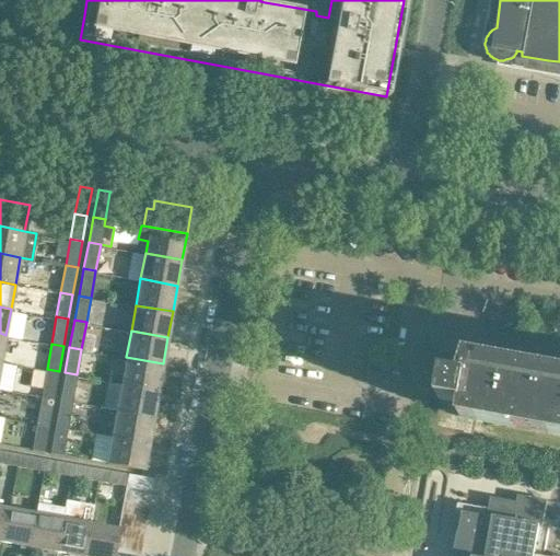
[(559,429),(559,373),(474,359),(475,354),(450,349),(446,370),(444,370),(440,397),(441,397),(435,426),(474,432),(476,415),(559,429)]
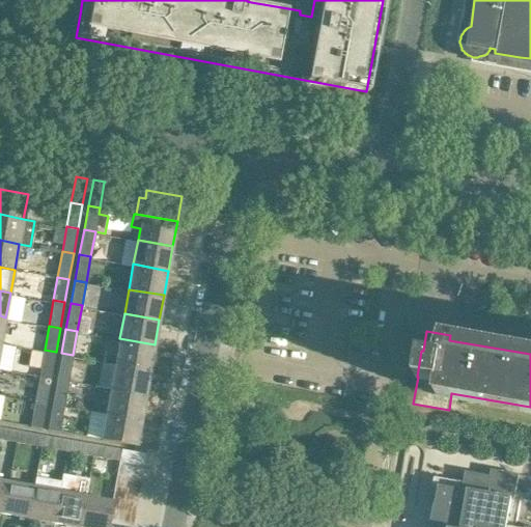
[(150,368),(155,344),(119,338),(115,362),(150,368)]
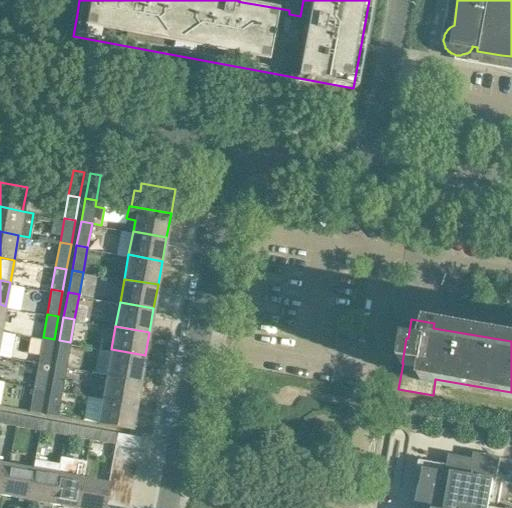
[(49,363),(54,339),(43,337),(38,361),(49,363)]
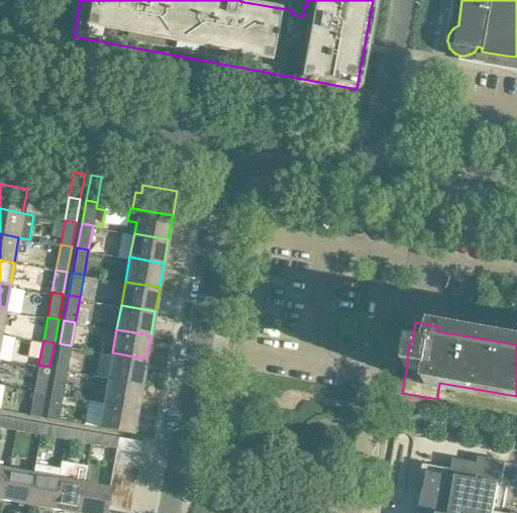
[(60,343),(56,367),(67,369),(71,345),(60,343)]
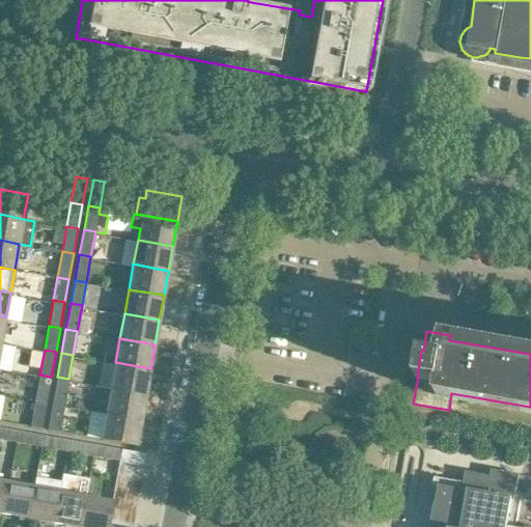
[(115,362),(111,387),(145,393),(150,368),(115,362)]
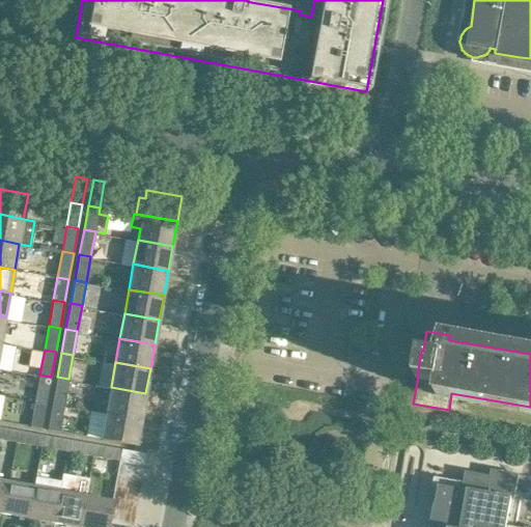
[(39,375),(35,398),(47,400),(51,377),(39,375)]
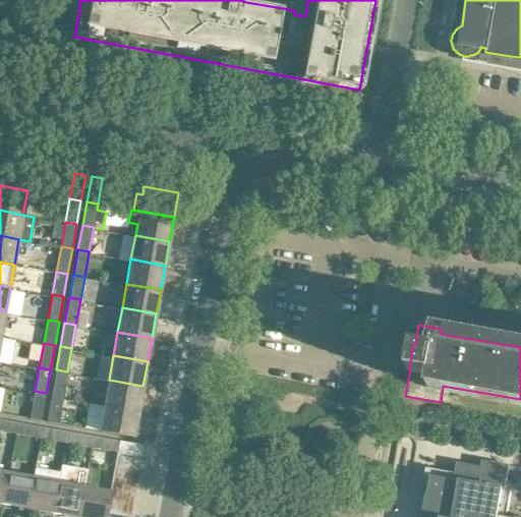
[(56,369),(51,394),(63,396),(67,371),(56,369)]
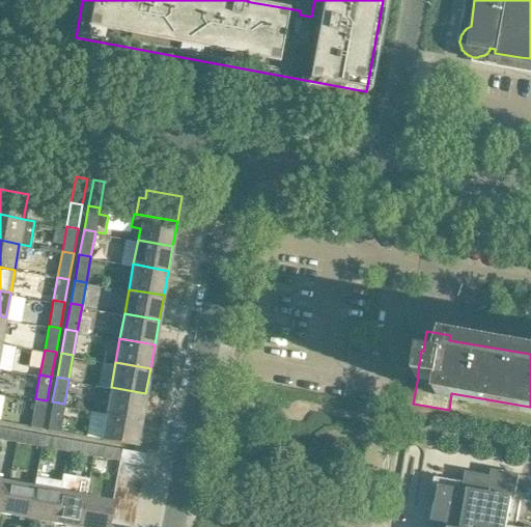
[(111,387),(107,412),(141,418),(145,393),(111,387)]
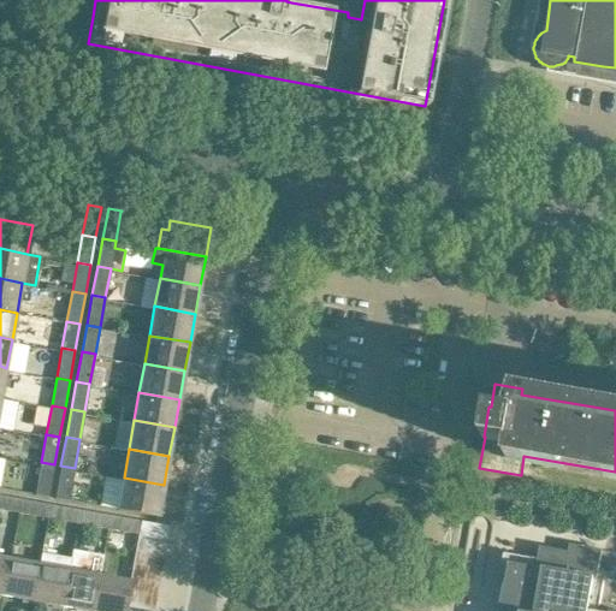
[(41,462),(35,491),(35,492),(48,494),(54,464),(41,462)]
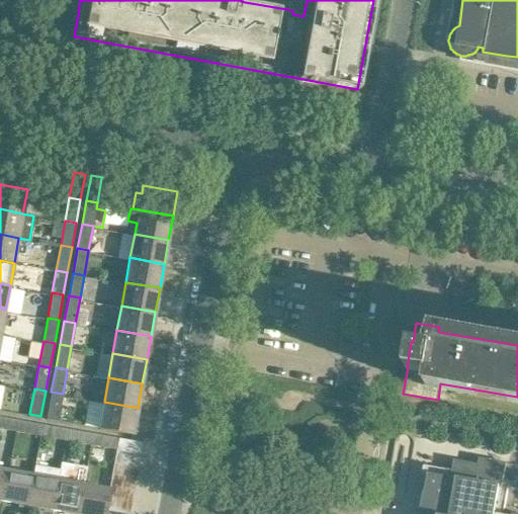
[(51,392),(47,417),(58,419),(58,418),(63,394),(51,392)]
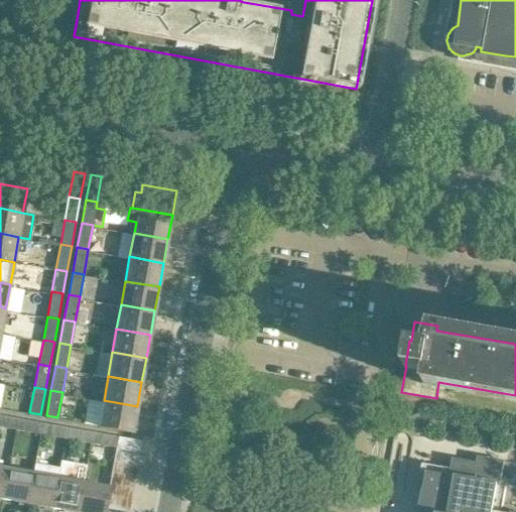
[(99,424),(133,430),(137,406),(104,400),(99,424)]
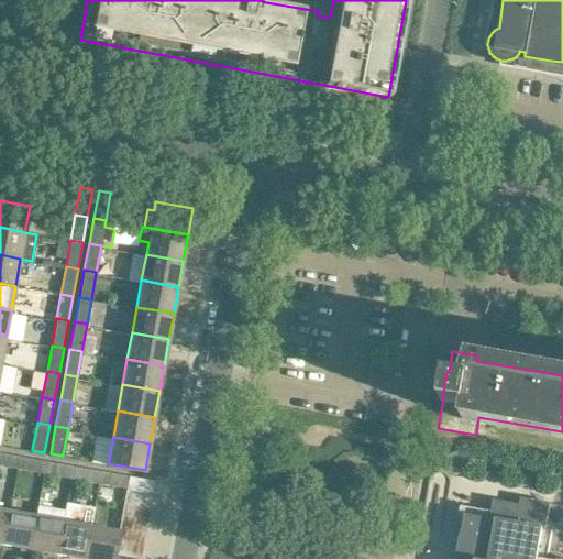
[(19,453),(0,450),(0,462),(17,467),(19,453)]
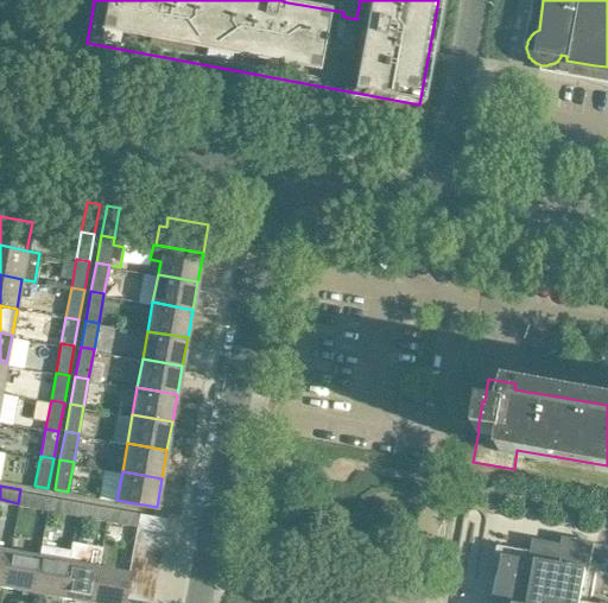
[(20,489),(18,503),(48,508),(50,495),(20,489)]
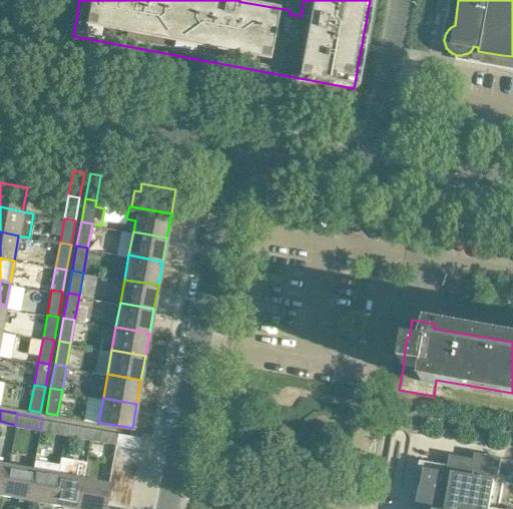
[(67,422),(42,418),(40,429),(65,434),(67,422)]
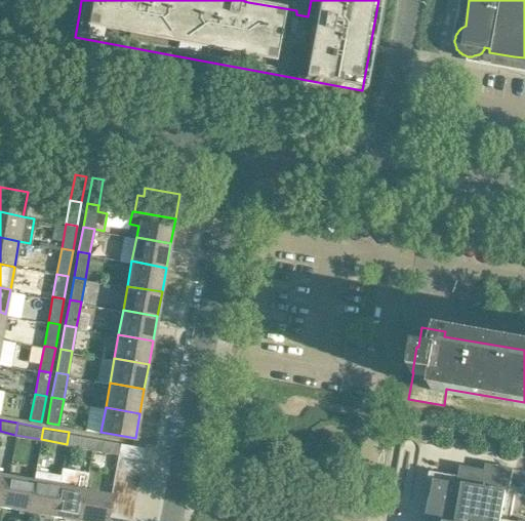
[(69,432),(67,444),(91,448),(93,437),(69,432)]
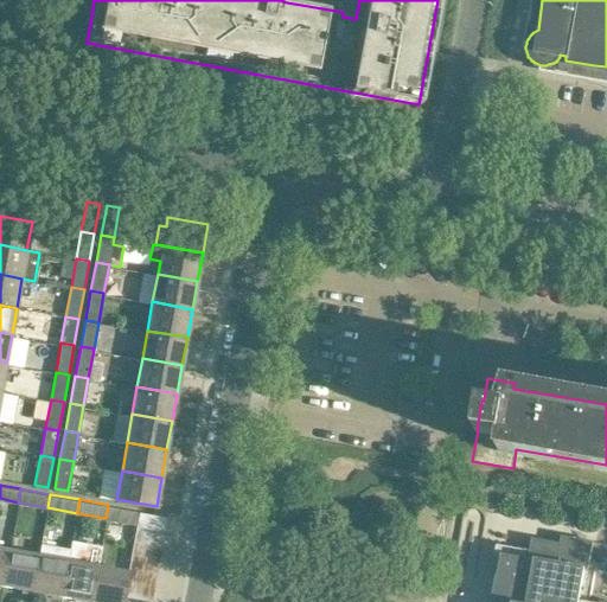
[(140,511),(108,505),(106,518),(138,524),(138,523),(140,511)]
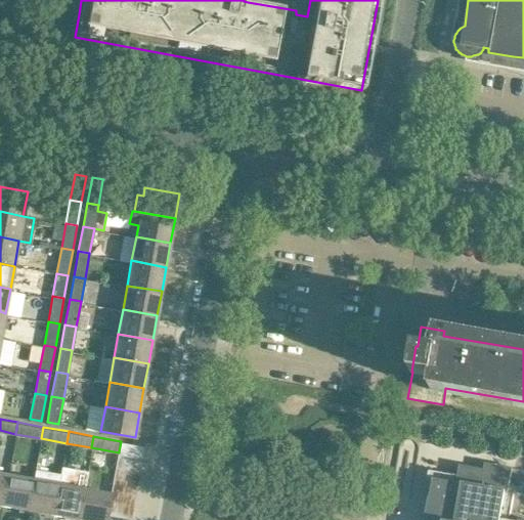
[(121,441),(119,451),(141,457),(143,445),(121,441)]
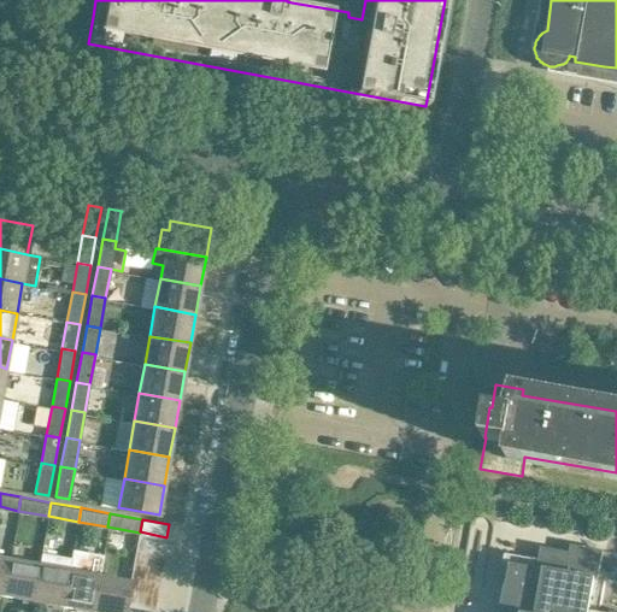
[(164,551),(166,537),(140,531),(140,533),(137,546),(164,551)]
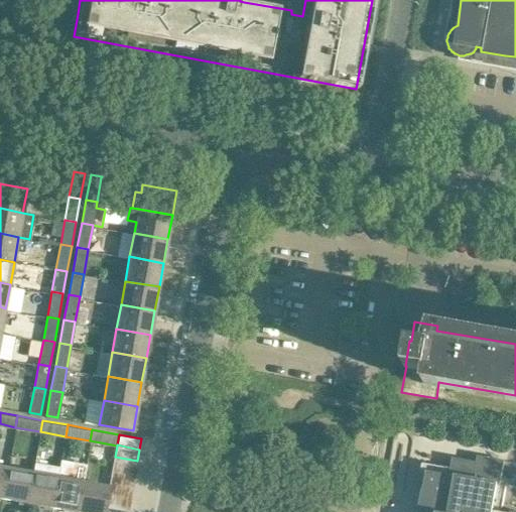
[(515,511),(515,510),(502,508),(503,502),(507,482),(501,481),(505,458),(478,453),(477,460),(453,455),(449,472),(425,468),(425,469),(422,487),(421,488),(418,507),(418,508),(417,511),(515,511)]
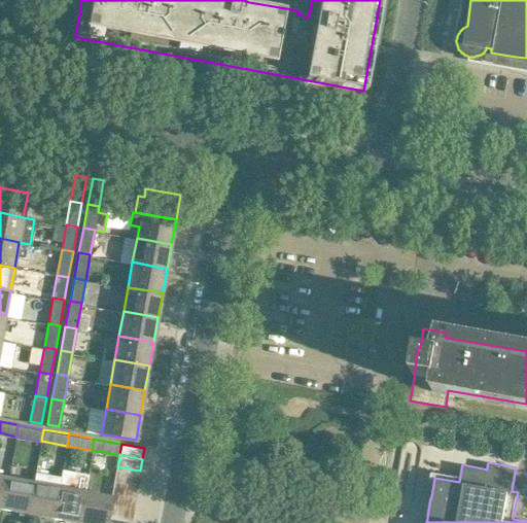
[(138,483),(140,471),(117,466),(115,479),(138,483)]
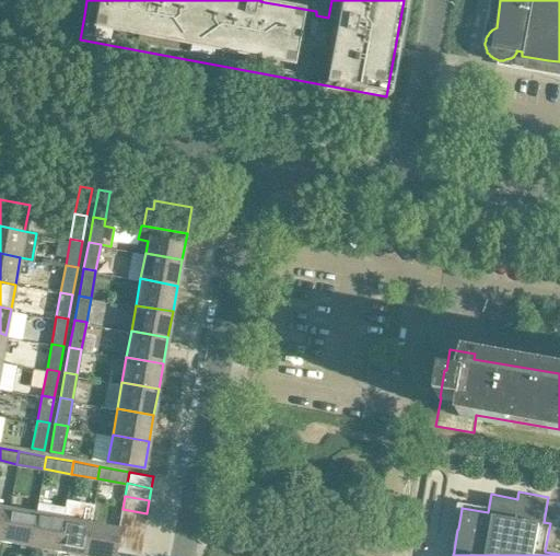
[(36,511),(9,507),(3,540),(30,544),(36,511)]
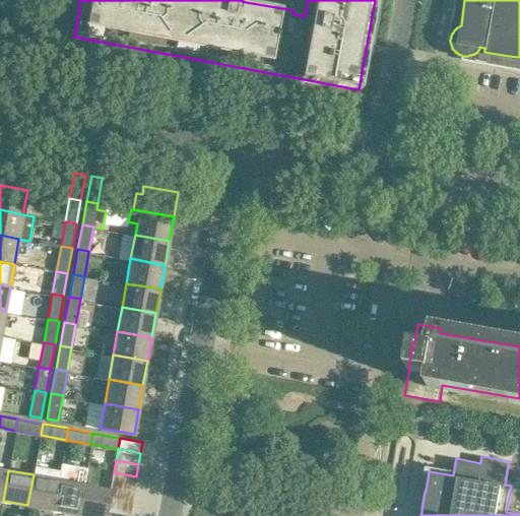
[(134,489),(136,476),(114,472),(111,485),(134,489)]
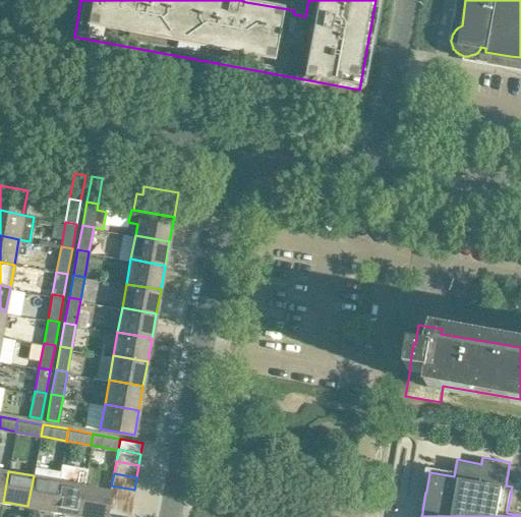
[(53,511),(59,480),(34,475),(27,506),(53,511)]
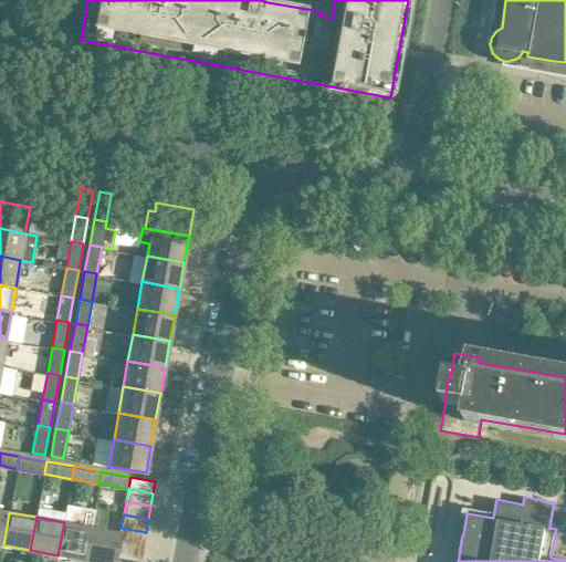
[(58,555),(85,560),(91,527),(64,522),(58,555)]
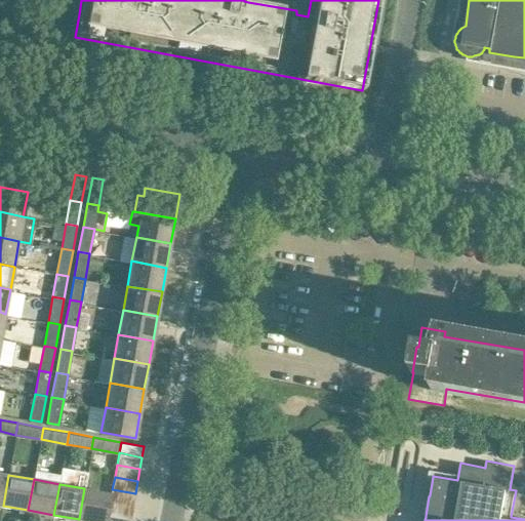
[(105,520),(107,515),(110,502),(112,493),(84,488),(79,519),(87,520),(105,520)]
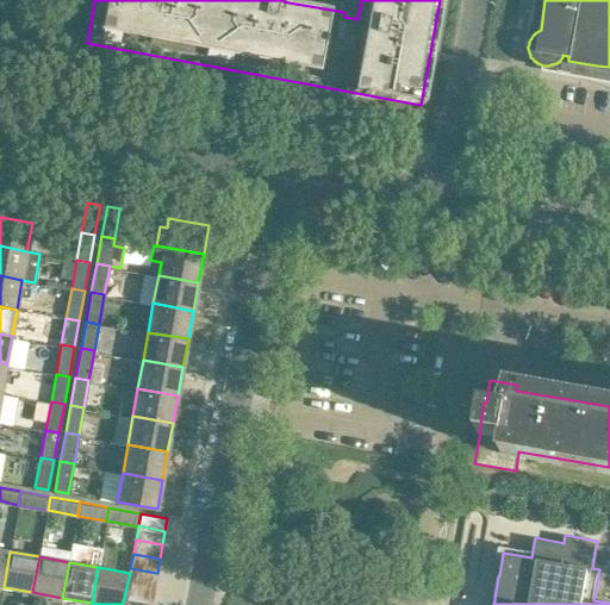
[(155,587),(157,573),(130,568),(130,573),(128,582),(155,587)]
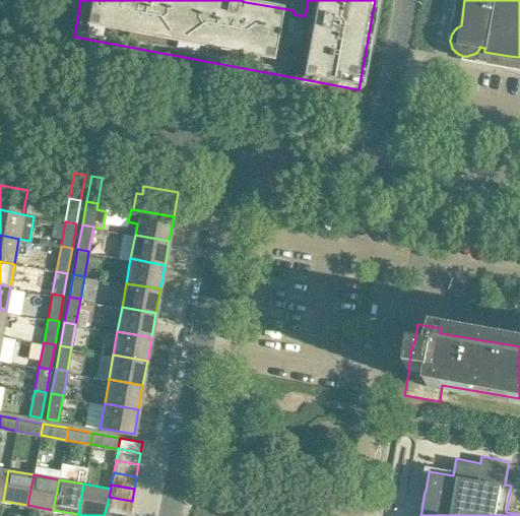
[(130,514),(132,501),(109,497),(106,510),(130,514)]
